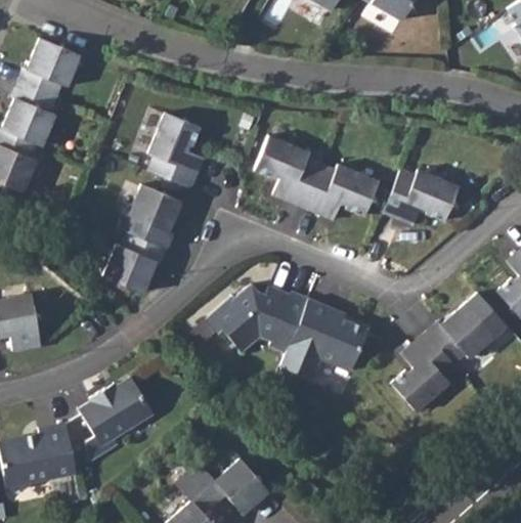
[(313,0),(332,10),(337,0),(313,0)]
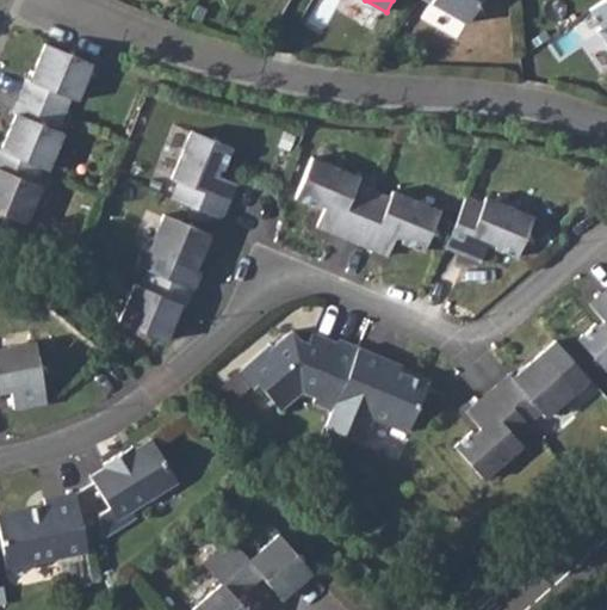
[(434,0),(433,2),(469,24),(482,0),(434,0)]
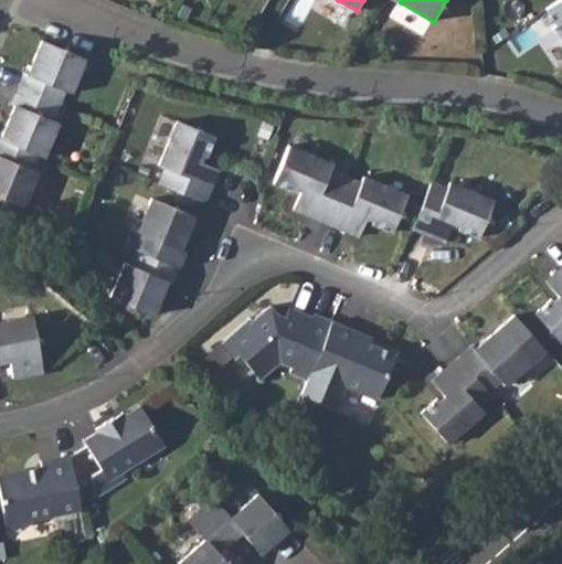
[(561,1),(549,9),(560,25),(557,28),(561,35),(561,1)]
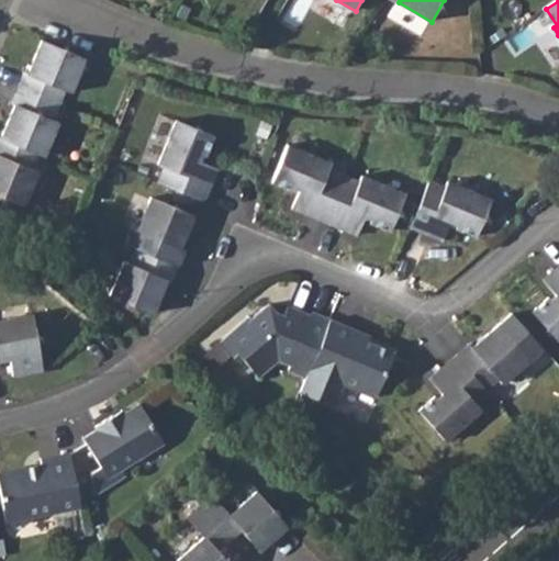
[(73,92),(87,59),(44,41),(30,74),(26,73),(20,88),(62,105),(67,90),(73,92)]
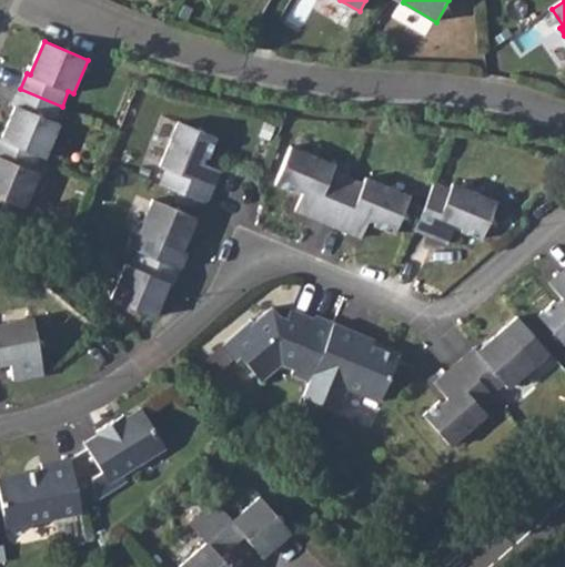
[(62,107),(20,89),(13,105),(18,107),(3,140),(41,157),(47,159),(61,124),(56,122),(62,107)]
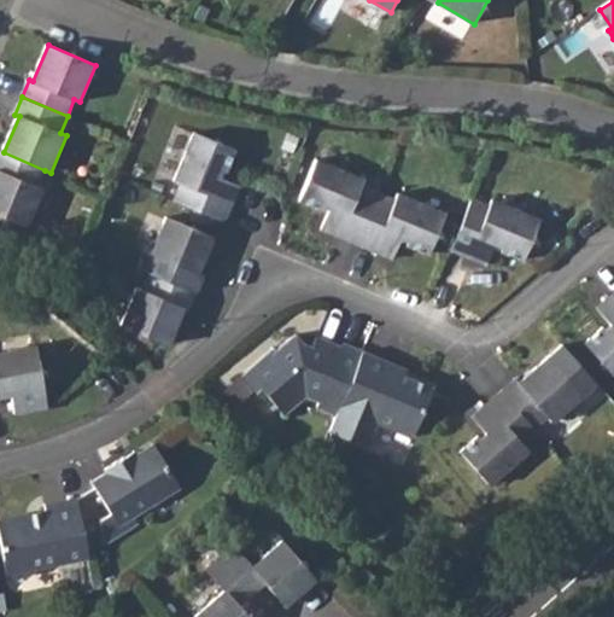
[(183,184),(176,201),(227,222),(241,186),(222,178),(224,172),(228,172),(238,150),(197,133),(176,181),(183,184)]
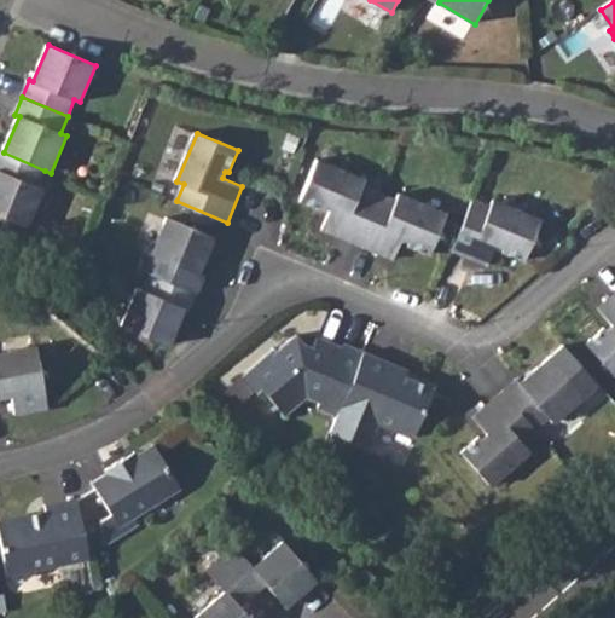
[(4,152),(0,151),(0,214),(28,226),(44,189),(38,186),(45,171),(4,152)]
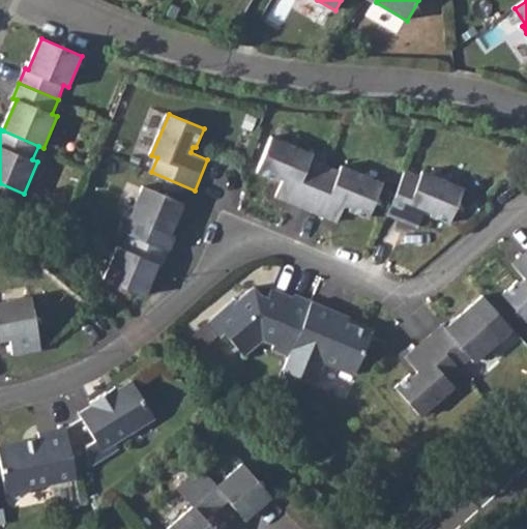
[(309,210),(326,166),(312,160),(314,154),(272,138),(259,173),(277,180),(279,177),(285,179),(277,198),(309,210)]
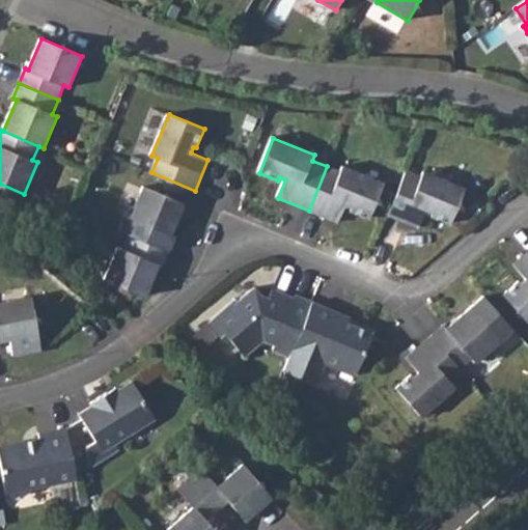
[(341,172),(327,166),(309,211),(339,223),(346,205),(353,207),(352,211),(370,218),(385,183),(343,166),(341,172)]
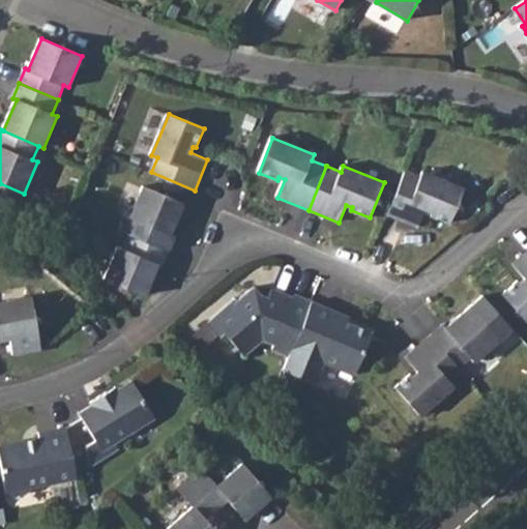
[(421,178),(406,172),(388,215),(419,228),(427,210),(433,213),(432,215),(450,224),(465,188),(423,172),(421,178)]
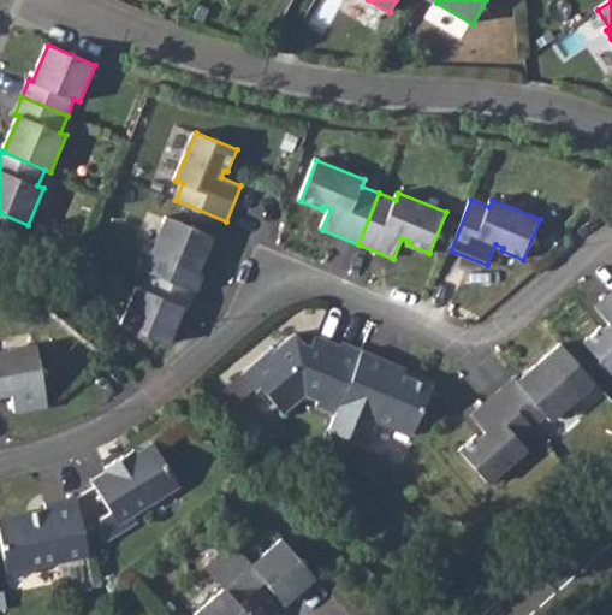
[(159,255),(152,272),(184,285),(197,291),(205,275),(200,272),(217,236),(170,216),(153,253),(159,255)]
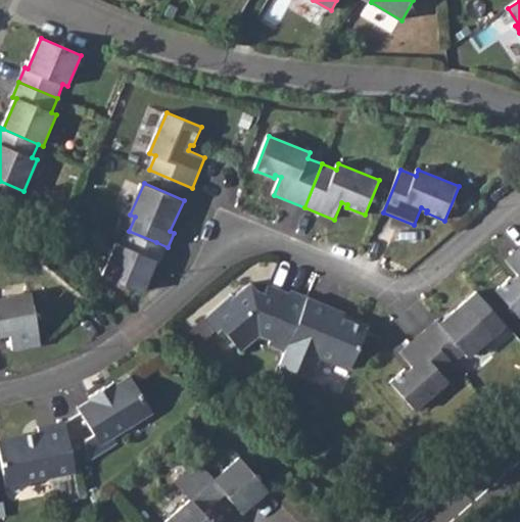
[(156,242),(129,231),(123,244),(117,242),(104,273),(144,291),(157,261),(160,262),(168,247),(156,242)]
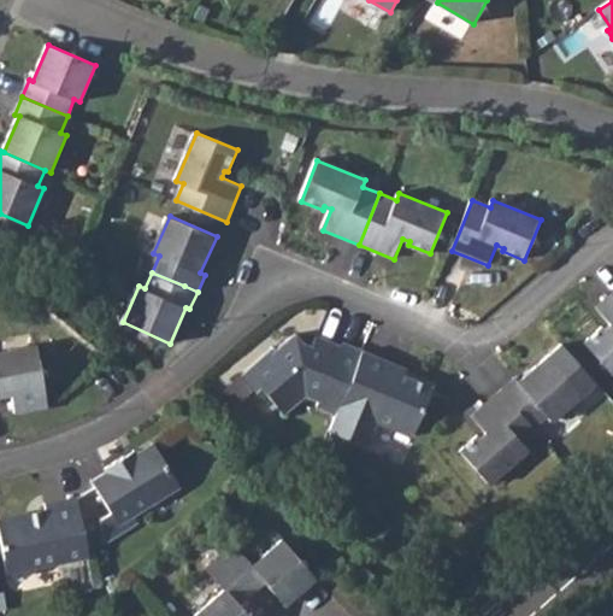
[(612,295),(597,309),(612,326),(606,330),(603,328),(585,344),(612,374),(612,295)]
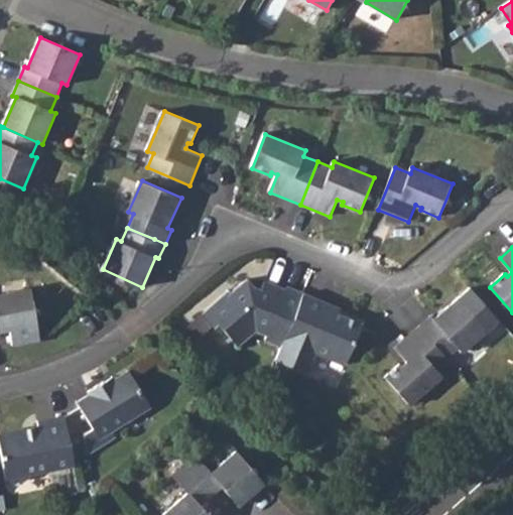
[(281,349),(304,294),(289,287),(285,294),(275,290),(276,285),(266,282),(263,291),(249,280),(229,297),(227,295),(204,315),(215,329),(220,325),(235,343),(256,325),(270,331),(266,342),(281,349)]
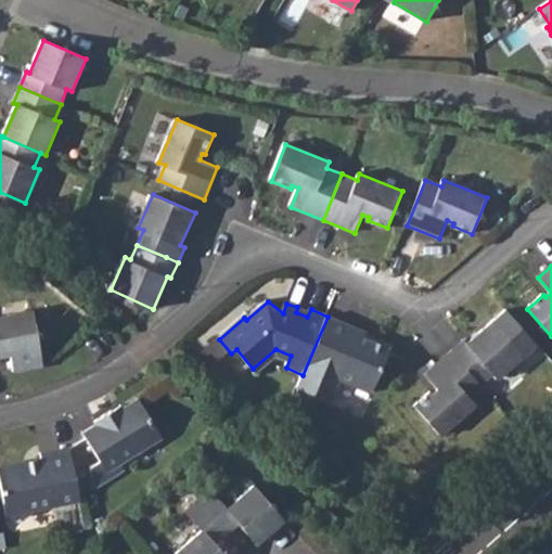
[(34,311),(0,317),(0,362),(1,362),(0,357),(12,356),(15,372),(45,366),(34,311)]
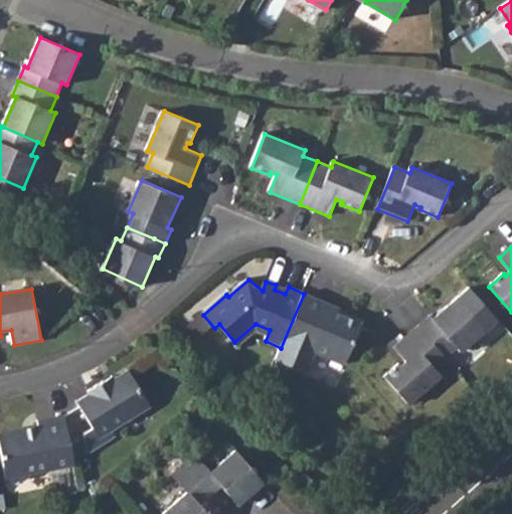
[(329,304),(304,294),(281,348),(277,359),(308,372),(316,353),(345,365),(362,323),(327,308),(329,304)]
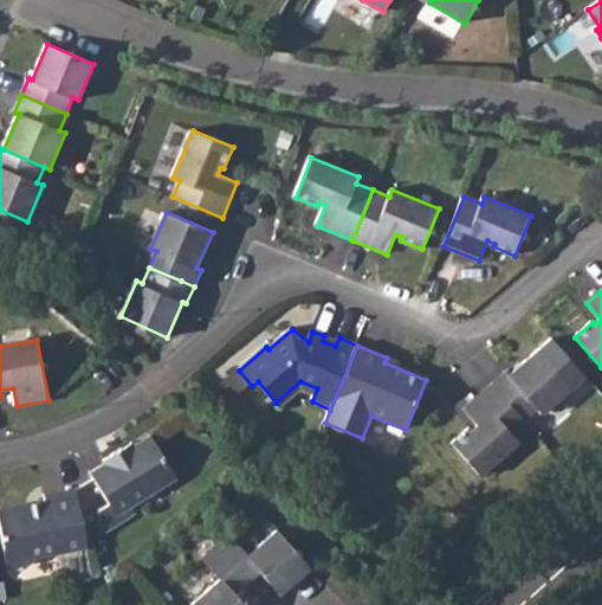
[(509,372),(493,384),(525,420),(538,410),(543,413),(573,388),(541,351),(511,375),(509,372)]
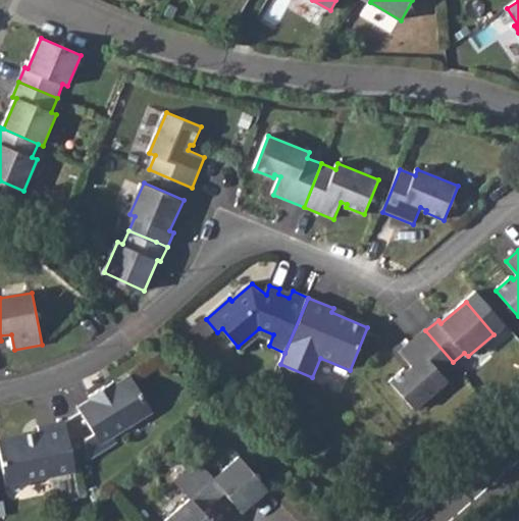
[(453,362),(425,330),(401,353),(413,367),(408,371),(406,368),(391,382),(415,410),(449,381),(445,376),(457,366),(453,362)]
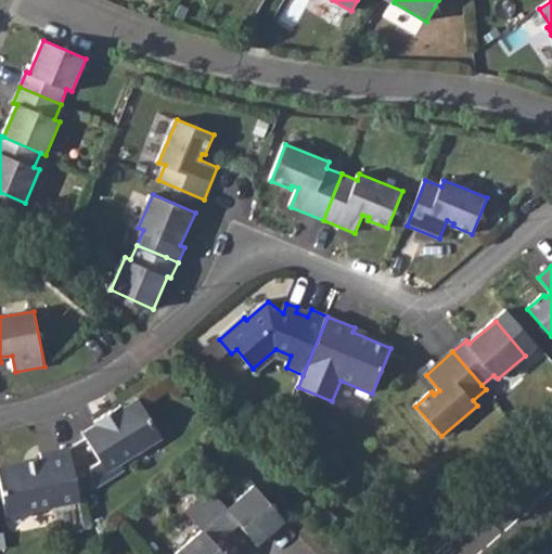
[(164,439),(141,400),(116,415),(114,412),(97,422),(99,425),(85,434),(102,462),(92,467),(97,490),(127,472),(123,464),(164,439)]
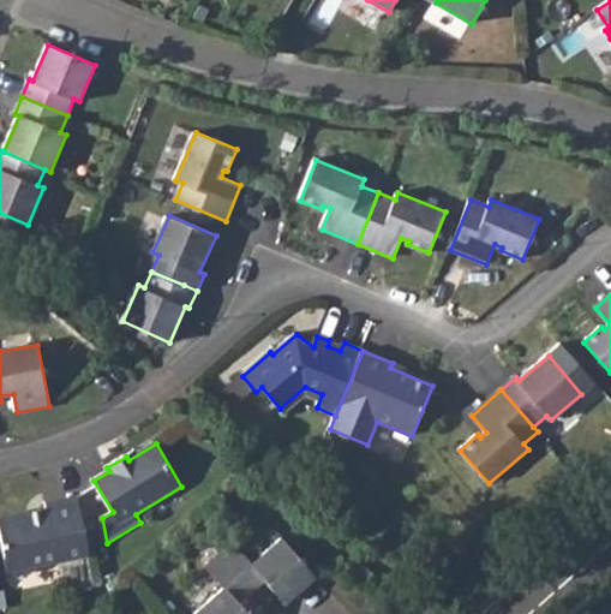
[(90,556),(79,495),(46,502),(48,513),(31,516),(30,512),(0,517),(0,530),(9,572),(16,577),(31,574),(37,566),(90,556)]
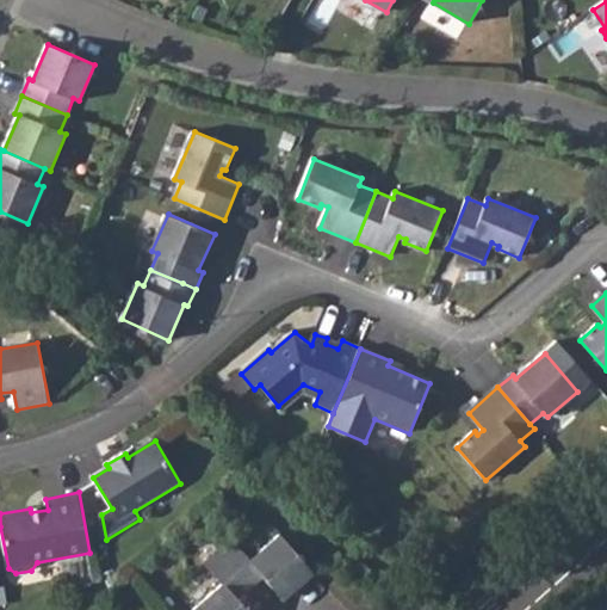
[(233,540),(220,552),(252,589),(264,577),(284,599),(314,573),(282,535),(252,560),(233,540)]
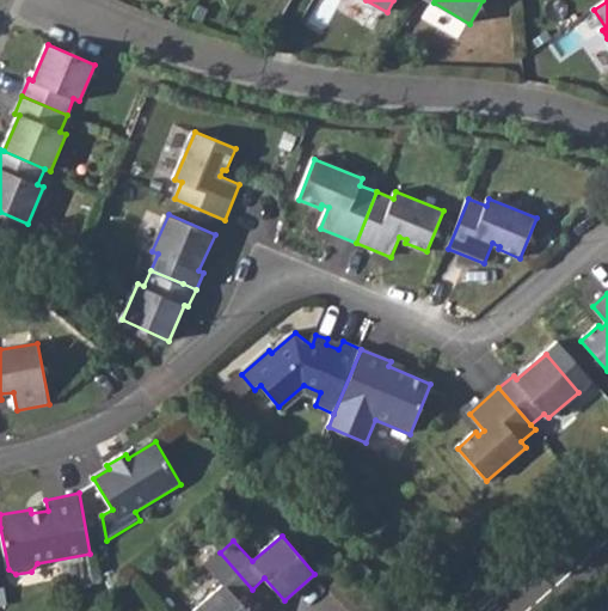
[(247,610),(239,600),(252,590),(220,553),(206,564),(223,585),(196,610),(247,610)]
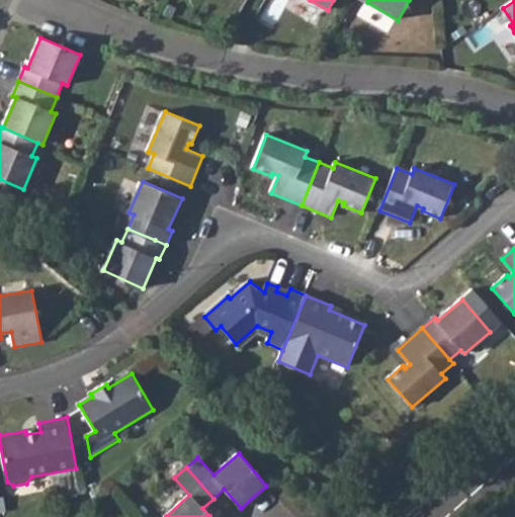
[(318,485),(304,474),(297,481),(312,492),(318,485)]
